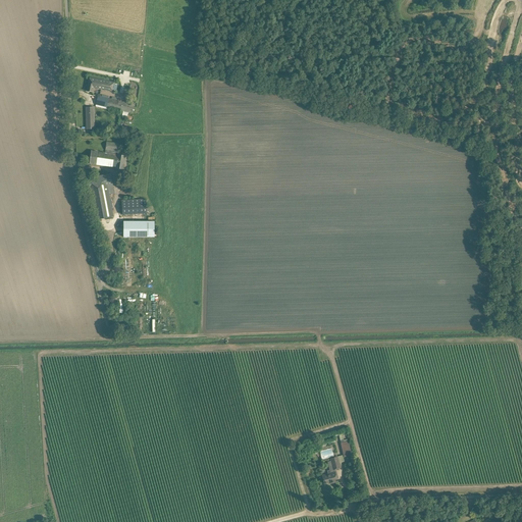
[(102,90),(103,81),(90,77),(87,91),(93,93),(94,88),(102,90)]
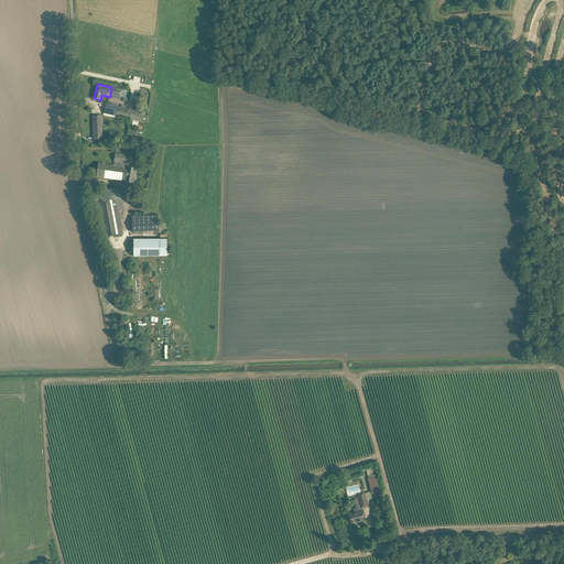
[(111,87),(110,97),(121,99),(123,89),(111,87)]
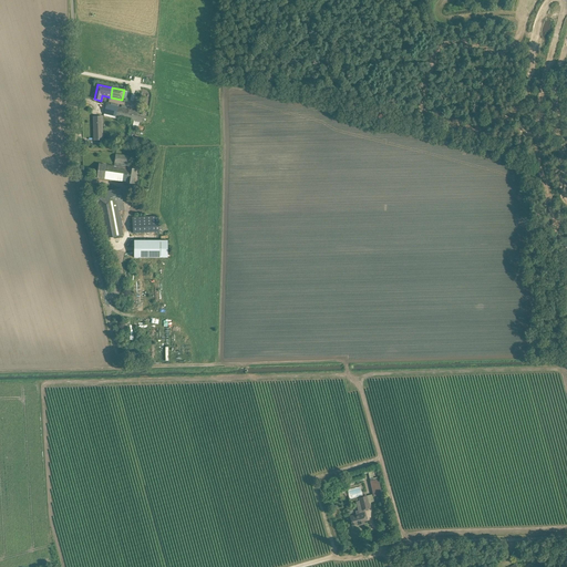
[(115,116),(117,107),(106,104),(104,113),(115,116)]
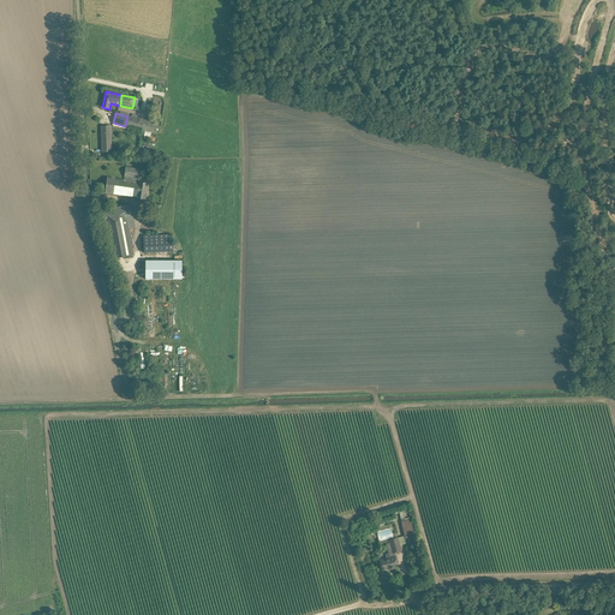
[(133,115),(132,118),(127,117),(125,126),(130,127),(145,131),(143,138),(149,141),(151,133),(155,133),(157,123),(136,118),(137,117),(133,115)]
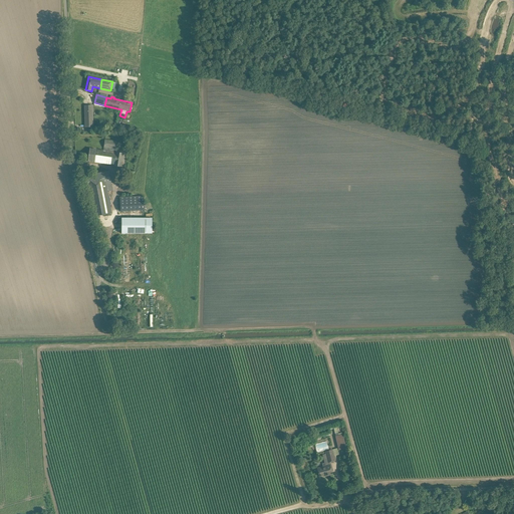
[(92,105),(84,105),(84,110),(85,126),(93,126),(92,110),(92,105)]
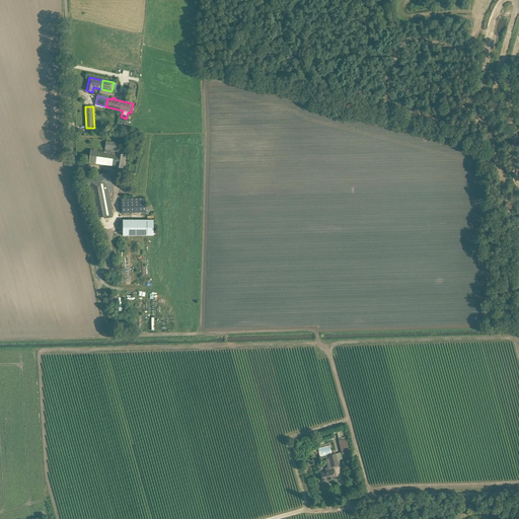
[(118,154),(119,143),(106,141),(104,152),(96,151),(91,150),(89,163),(116,166),(115,167),(123,168),(125,155),(118,154)]
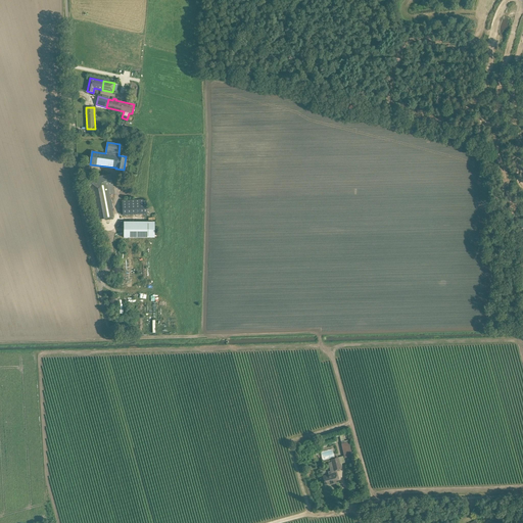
[(122,192),(114,194),(110,175),(86,179),(94,221),(113,217),(123,215),(122,201),(122,192)]
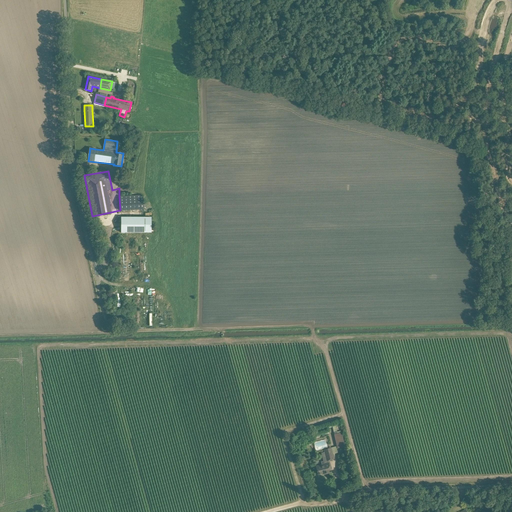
[(120,210),(144,209),(143,195),(119,197),(120,210)]
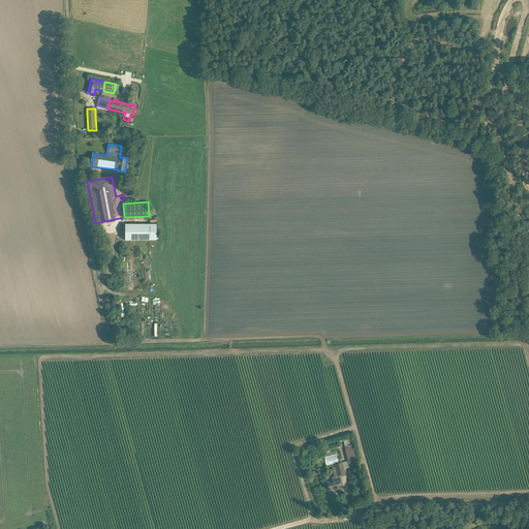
[(125,224),(125,240),(156,240),(156,224),(125,224)]
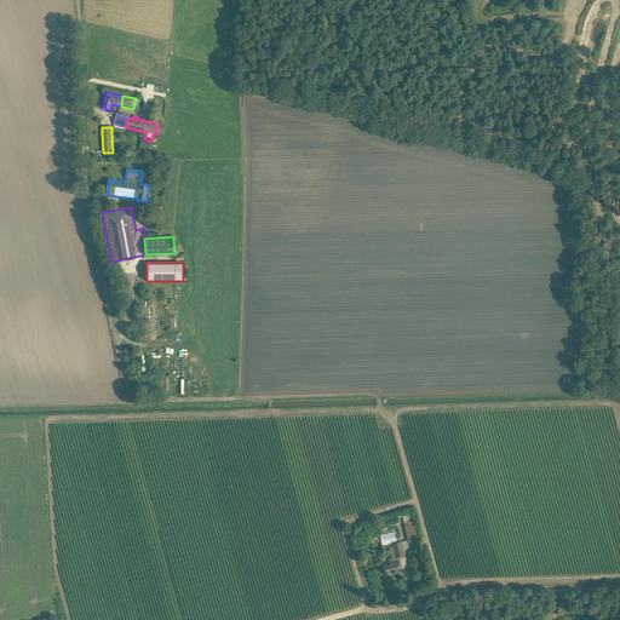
[(408,523),(405,523),(409,543),(418,540),(414,524),(408,526),(408,523)]
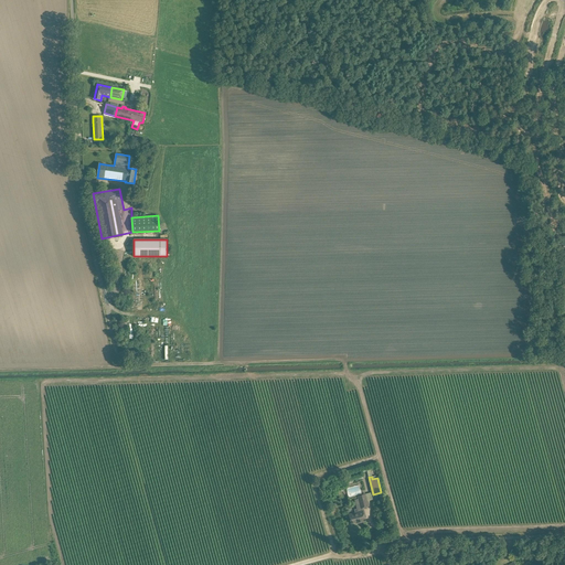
[(349,514),(350,518),(351,523),(352,523),(353,523),(356,522),(356,523),(365,521),(364,515),(365,514),(364,511),(363,511),(362,511),(361,508),(369,507),(365,494),(358,497),(359,499),(354,500),(356,509),(354,510),(355,513),(349,514)]
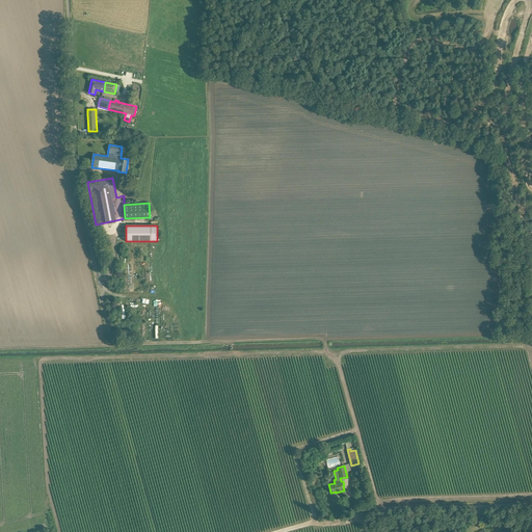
[(410,526),(414,530),(414,531),(420,528),(418,522),(410,526)]
